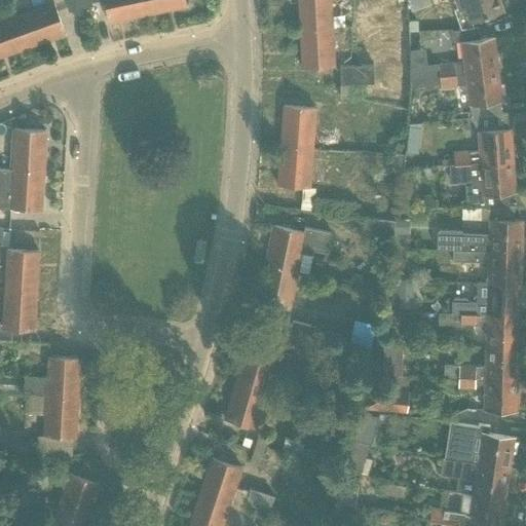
[(147,12),(144,0),(103,0),(107,21),(147,12)]
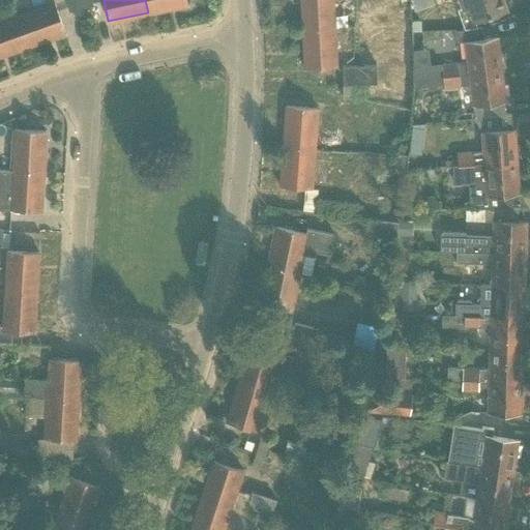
[(185,0),(145,0),(148,12),(187,4),(185,0)]
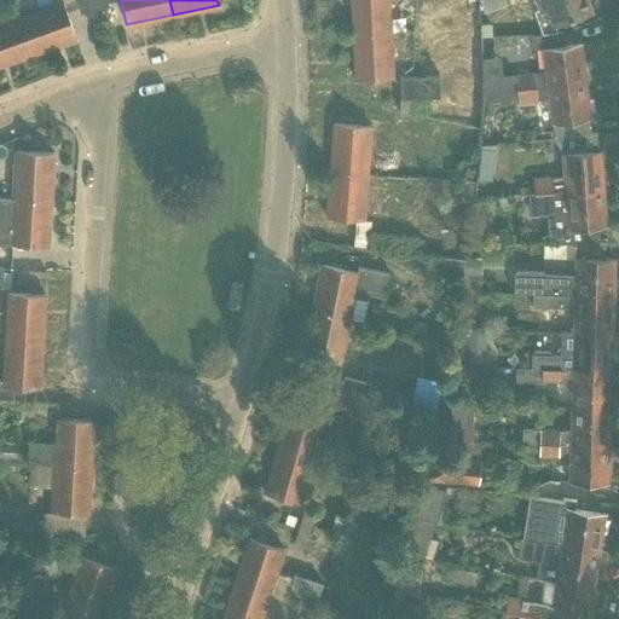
[(386,0),(350,0),(352,19),(388,18),(386,0)]
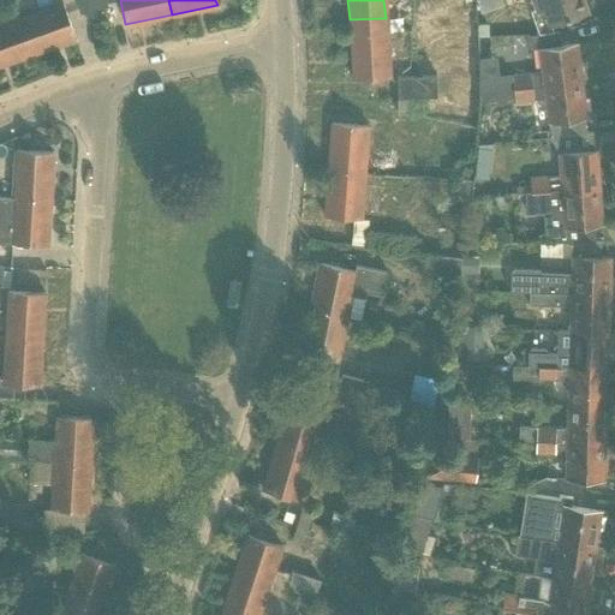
[(500,0),(476,0),(481,13),(502,5),(500,0)]
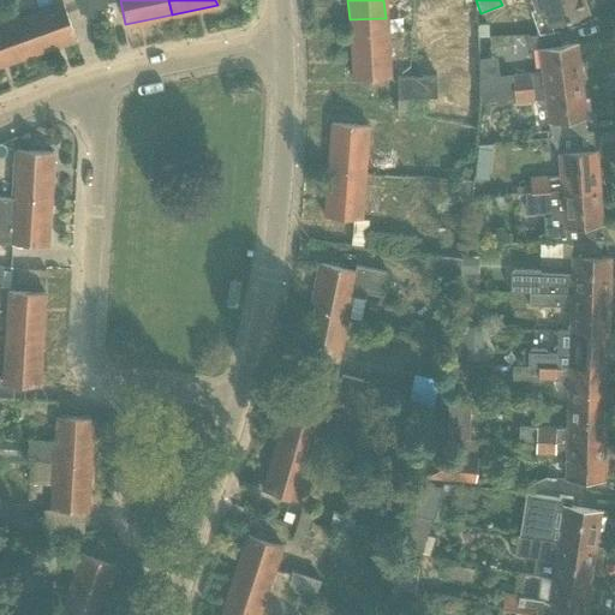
[(537,33),(538,35),(551,31),(550,24),(585,12),(580,0),(532,0),(536,7),(530,10),(537,33)]
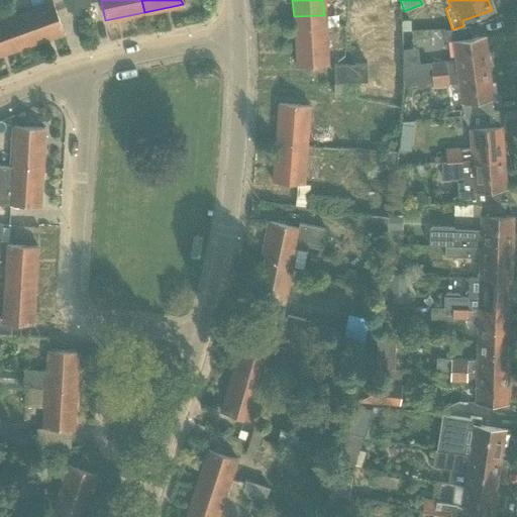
[(53,3),(15,16),(26,44),(63,31),(53,3)]
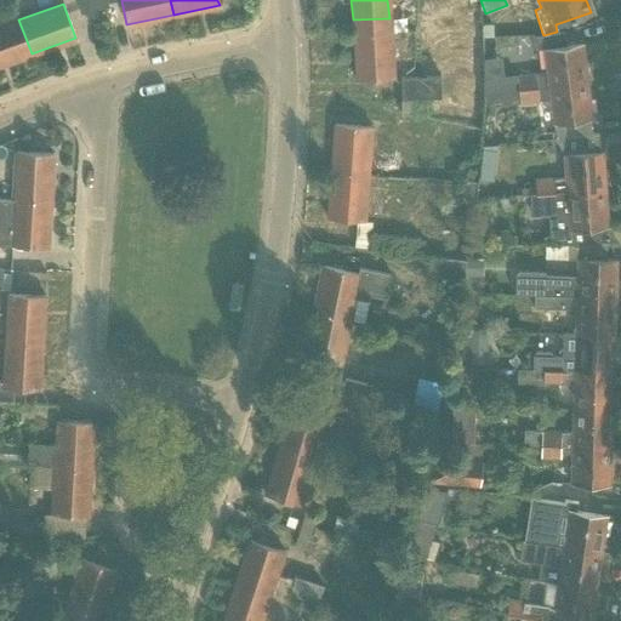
[(417,7),(403,7),(404,17),(419,16),(417,7)]
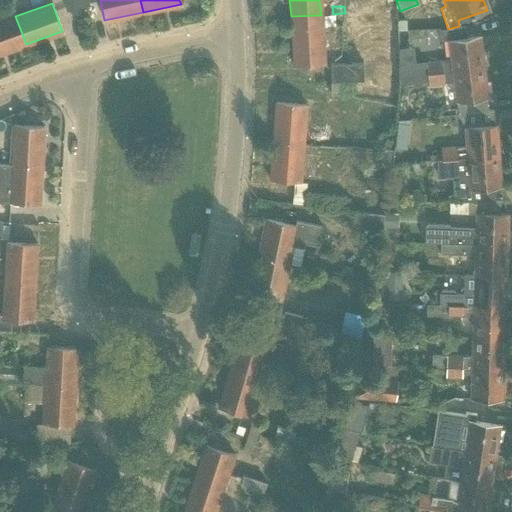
[(321,15),(291,16),(292,41),(322,40),(321,15)]
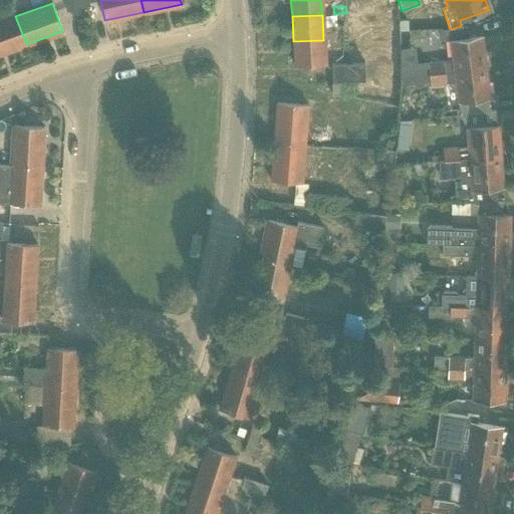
[(0,53),(26,44),(15,16),(0,21),(0,53)]
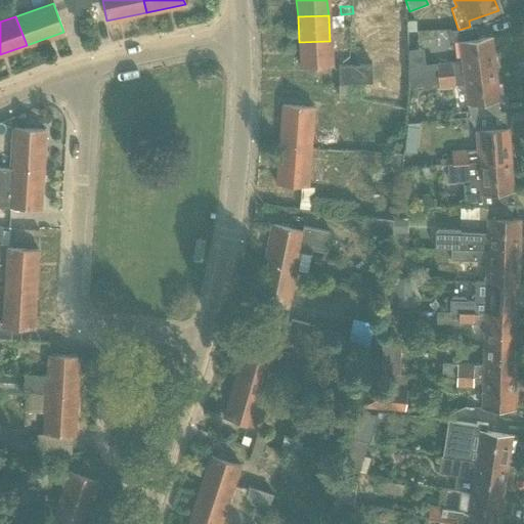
[(463,62),(437,67),(439,77),(495,69),(491,38),(478,39),(477,28),(471,29),(459,31),(451,32),(453,43),(460,42),(463,62)]
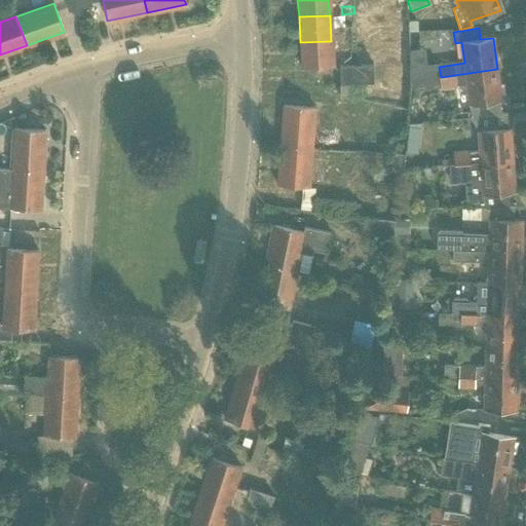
[(355,32),(343,32),(343,40),(355,40),(355,32)]
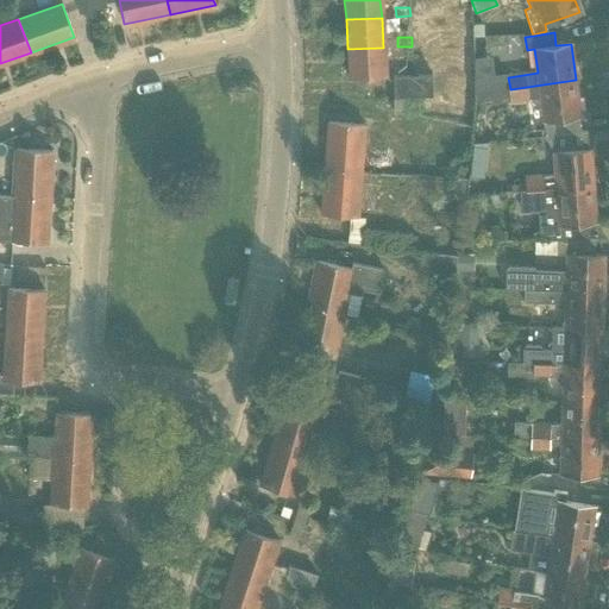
[(412,46),(397,46),(399,56),(412,56),(412,46)]
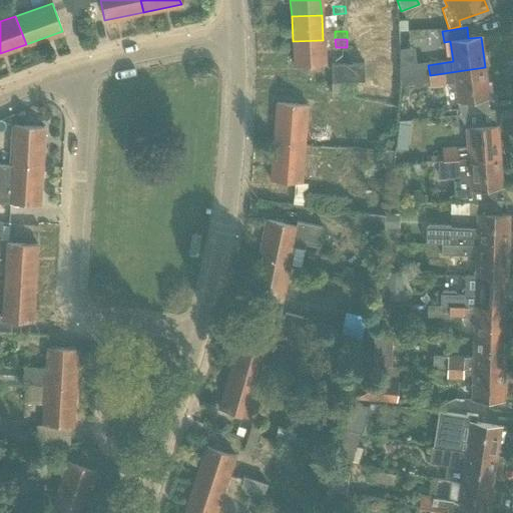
[(323,40),(293,41),(294,66),(324,65),(323,40)]
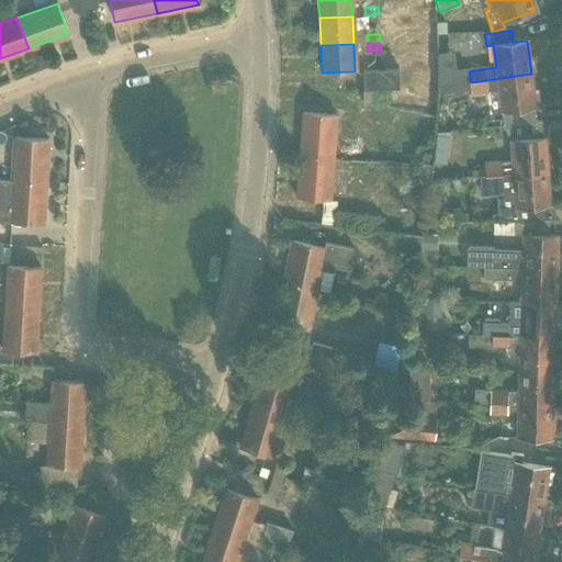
[(531,74),(471,82),(472,94),(498,91),(502,108),(502,111),(504,126),(506,126),(536,123),(536,121),(536,119),(535,108),(536,108),(531,74)]
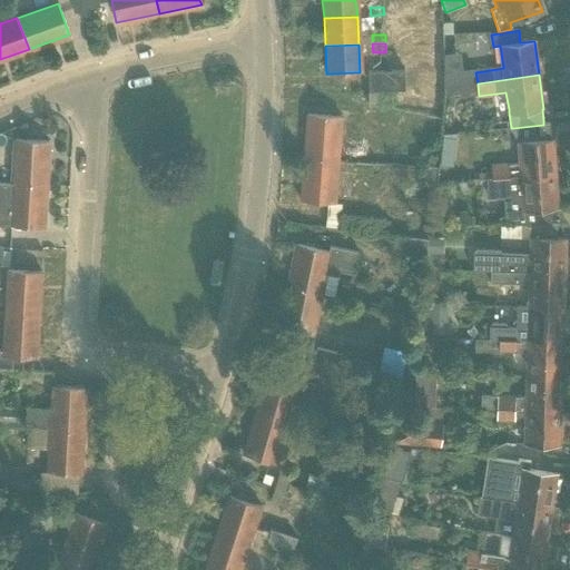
[(478,84),(462,85),(463,98),(479,96),(478,84)]
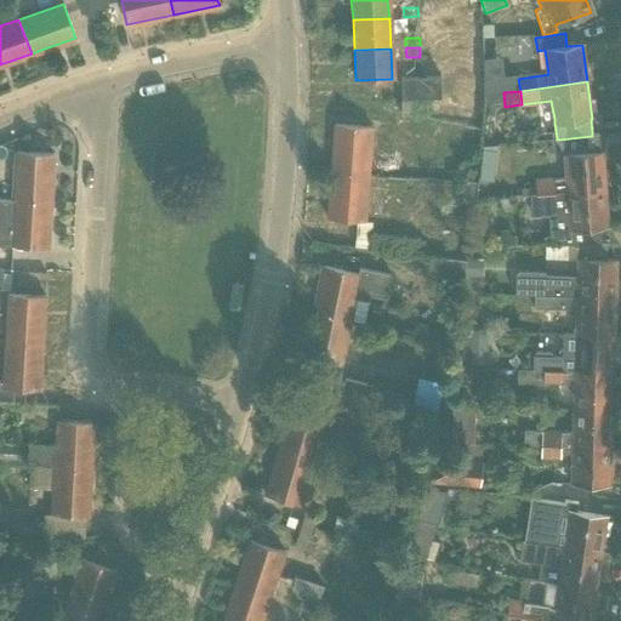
[(416,110),(412,157),(434,158),(438,112),(416,110)]
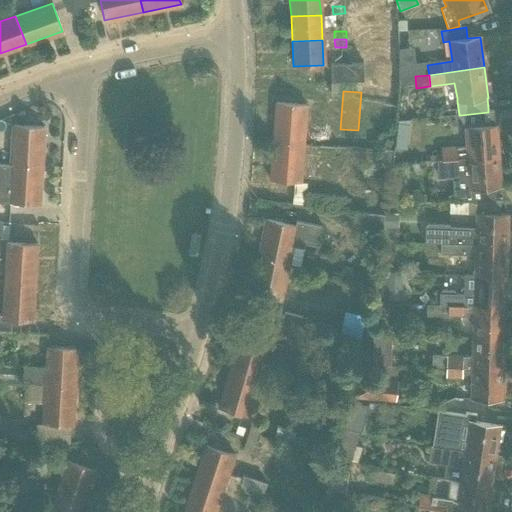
[(361,92),(358,130),(376,131),(378,93),(361,92)]
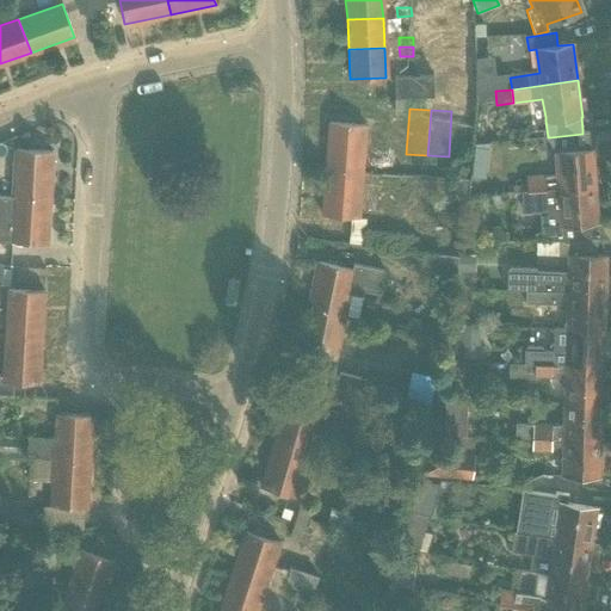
[(328,124),(326,154),(362,156),(364,127),(328,124)]
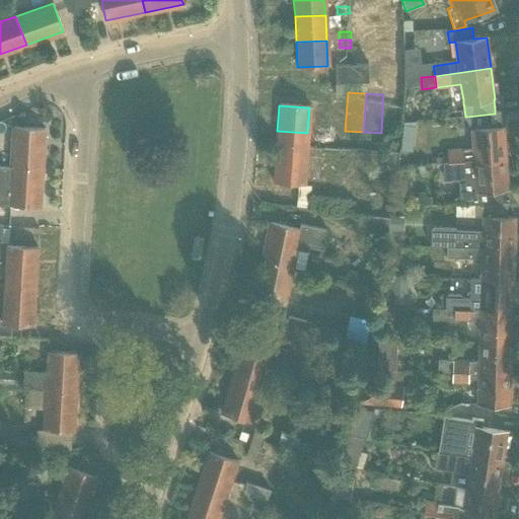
[(473,150),(447,152),(448,163),(474,161),(474,160),(505,157),(503,127),(501,127),(500,113),(495,114),(467,117),(465,117),(463,117),(471,129),(473,150)]
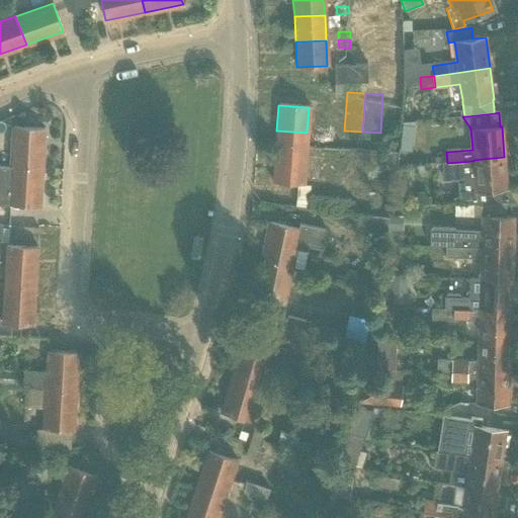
[(320,125),(319,134),(331,135),(332,126),(320,125)]
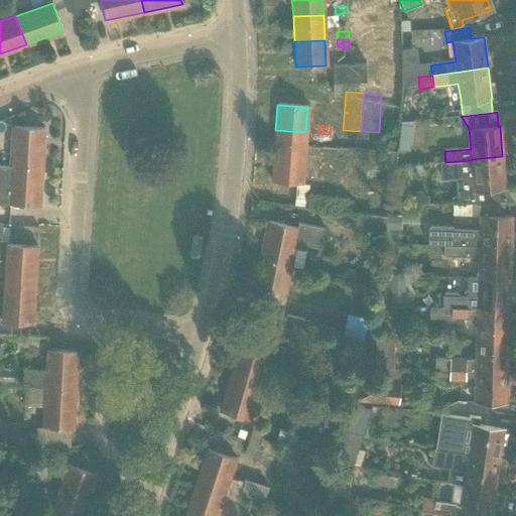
[(14,126),(11,165),(41,166),(43,127),(14,126)]
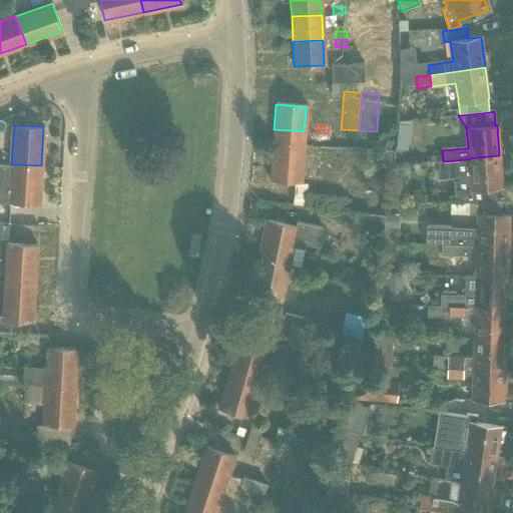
[(274,129),(273,155),(302,157),(304,131),(274,129)]
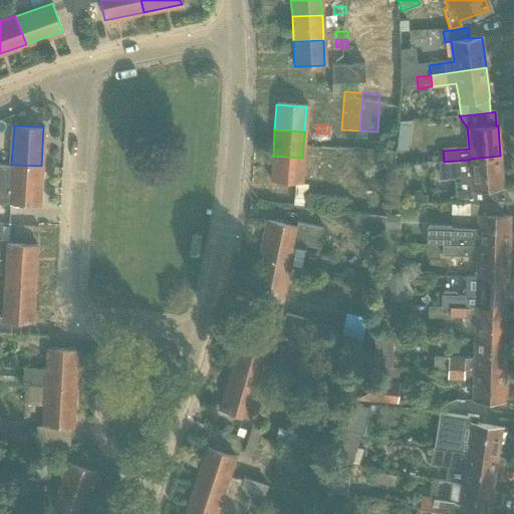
[(316,133),(316,141),(328,142),(328,134),(316,133)]
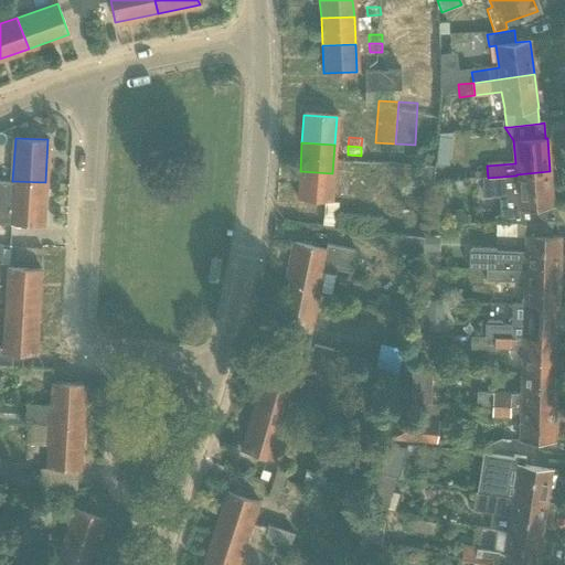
[(385,158),(384,171),(393,172),(394,159),(385,158)]
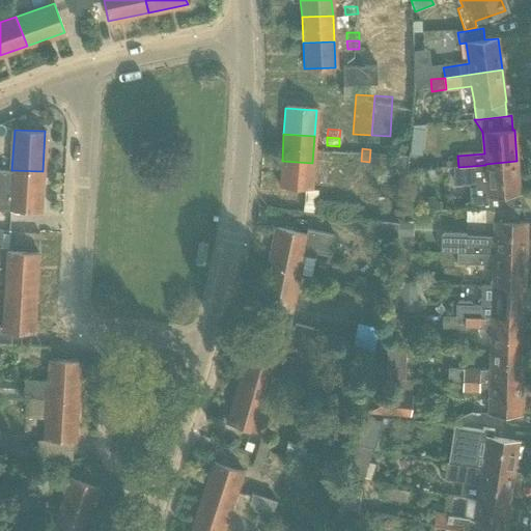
[(370,149),(369,162),(378,162),(379,149),(370,149)]
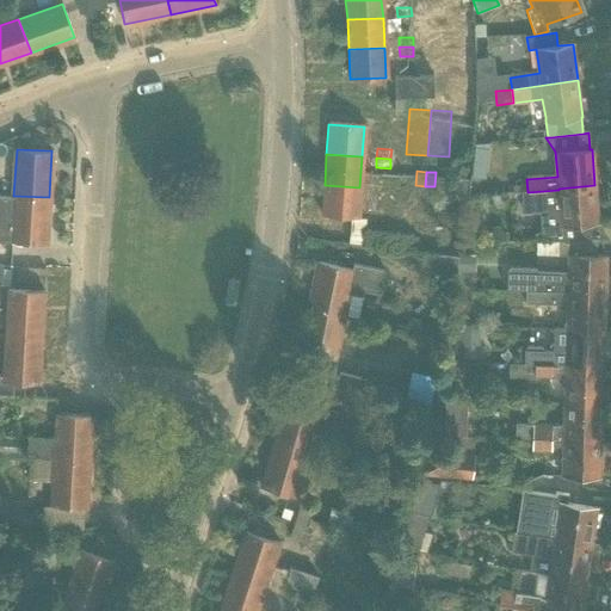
[(325,185),(322,215),(358,217),(359,187),(325,185)]
